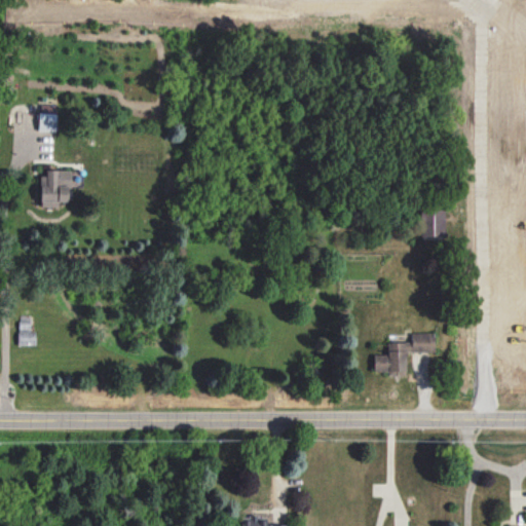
[(55,130),(57,105),(39,104),(38,129),(55,130)]
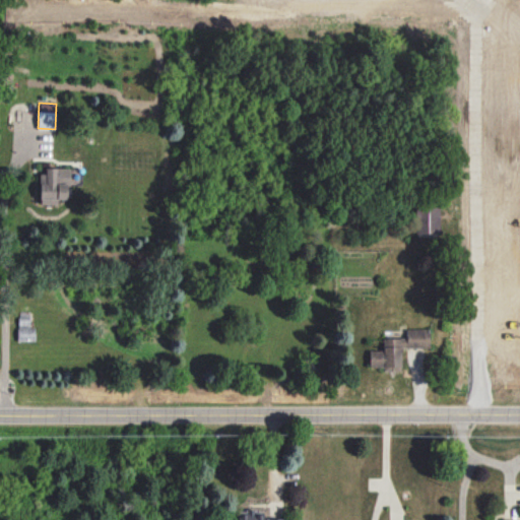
[(68,168),(41,168),(40,204),(58,204),(58,199),(68,199),(68,168)]
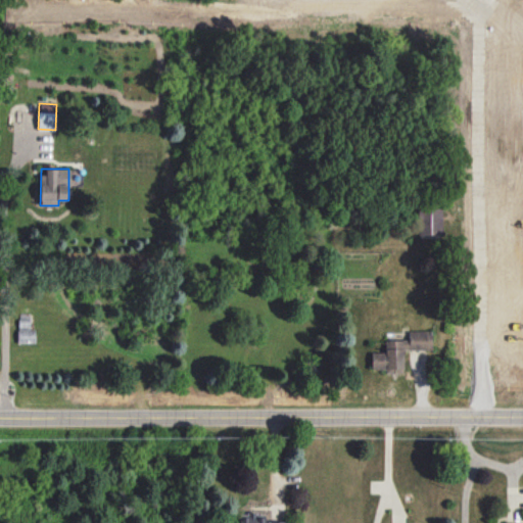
[(441,234),(441,209),(420,209),(420,235),(441,234)]
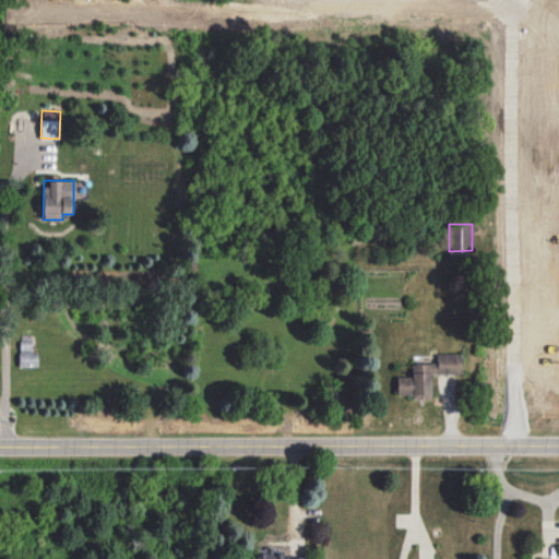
[(461,375),(461,355),(436,354),(436,364),(412,364),(411,377),(396,377),(396,396),(418,397),(418,390),(431,390),(431,373),(461,375)]
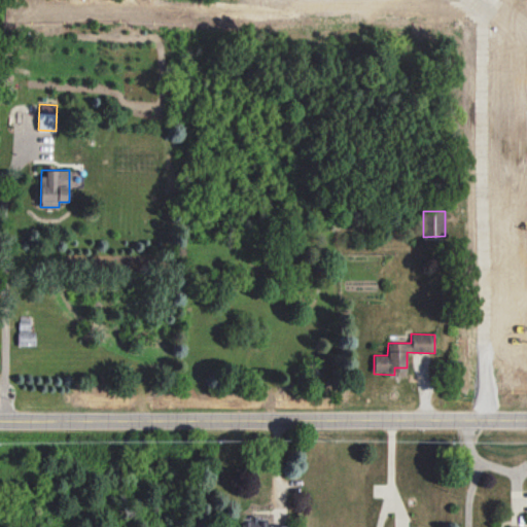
[(286,526),(266,526),(267,519),(244,517),(243,526),(241,526),(286,526)]
